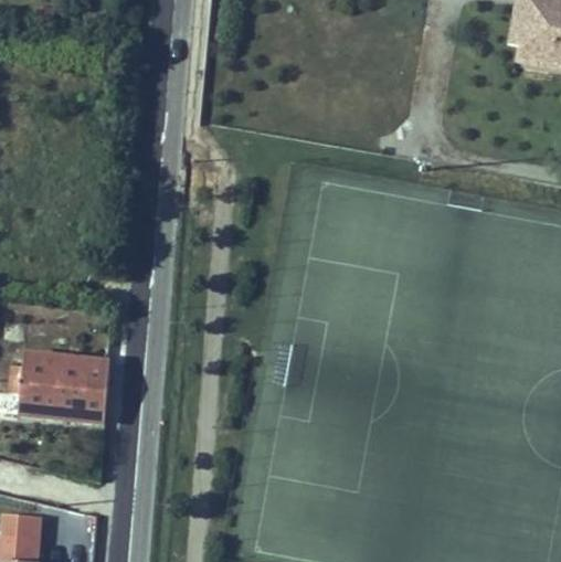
[(560,16),(560,0),(512,0),(506,40),(518,42),(524,6),(549,10),(548,14),(560,16)]
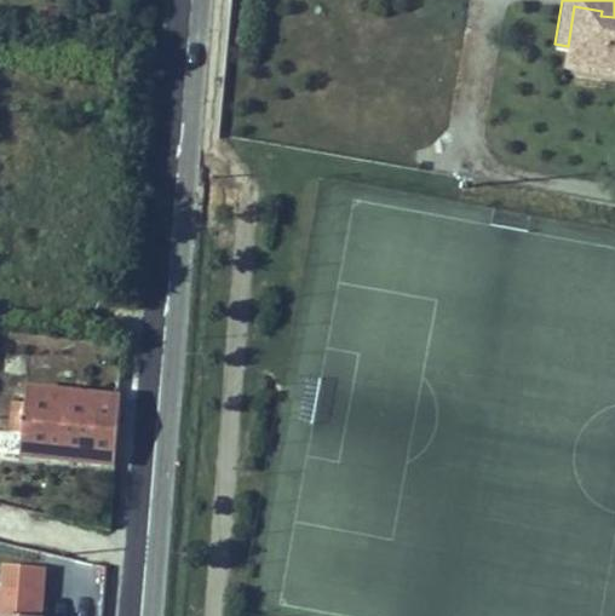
[(53,22),(55,9),(33,6),(32,19),(53,22)]
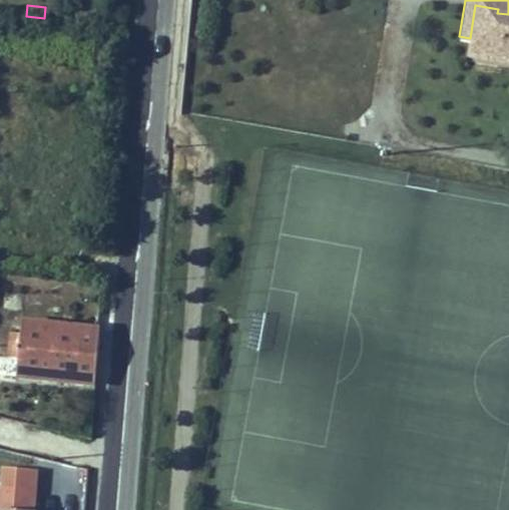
[(508,59),(508,14),(497,13),(498,9),(475,5),(470,38),(467,53),(508,59)]
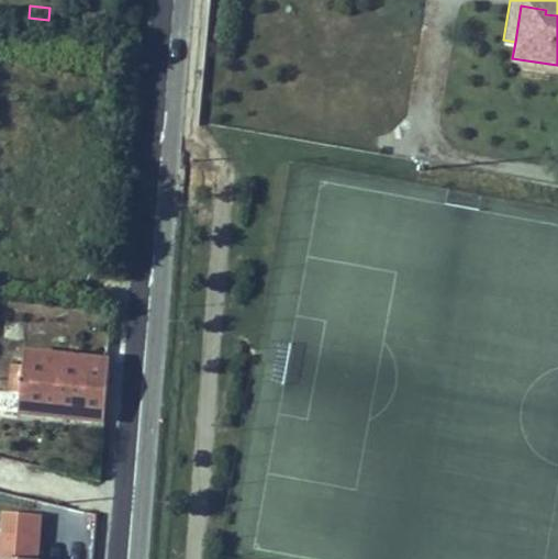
[(18,412),(101,421),(108,355),(24,346),(23,365),(9,364),(7,387),(20,389),(18,412)]
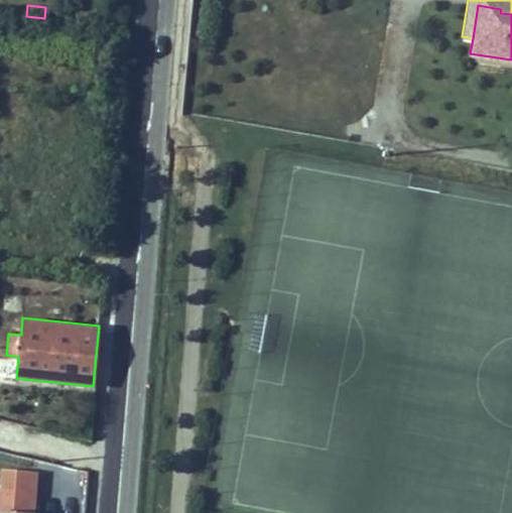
[(0,512),(28,512),(31,491),(23,490),(24,470),(1,468),(0,478),(0,512)]
